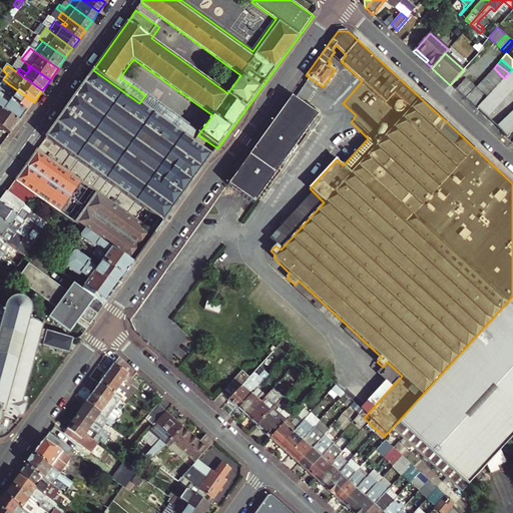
[(477,109),(487,118),(512,88),(512,68),(512,69),(509,73),(504,78),(500,83),(496,87),(491,92),(487,97),(477,109)]
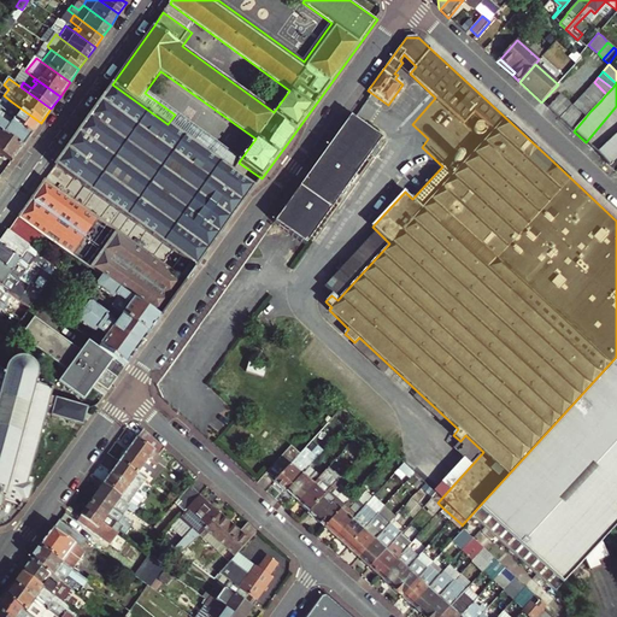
[(601,100),(606,94),(594,82),(588,89),(601,100)]
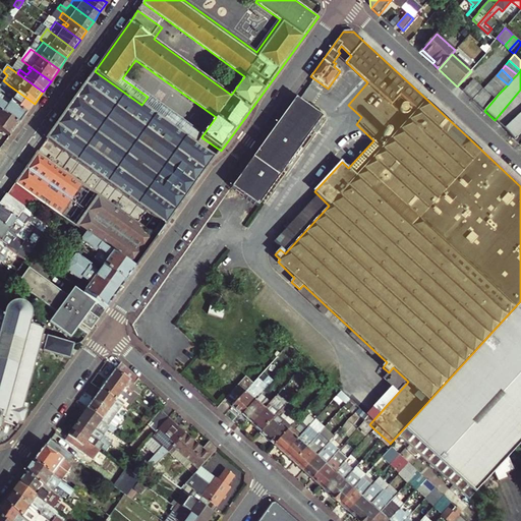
[(166,123),(149,110),(141,105),(95,71),(46,140),(167,226),(216,159),(196,145),(166,123)]
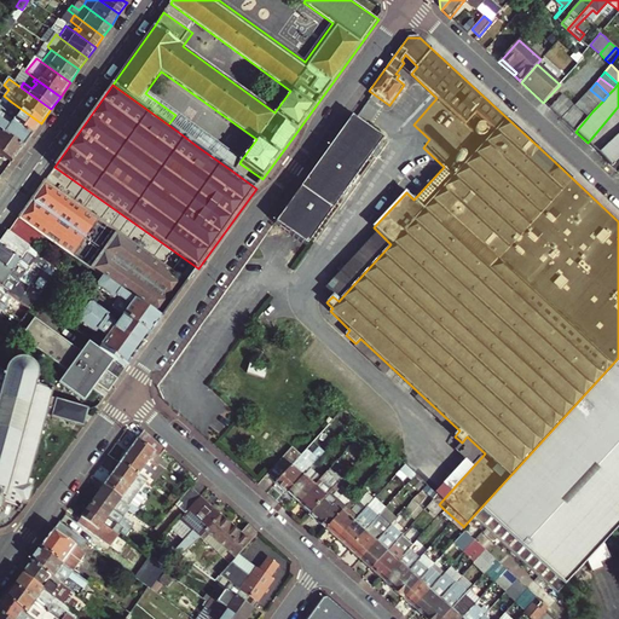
[(585,94),(599,105),(603,100),(590,90),(585,94)]
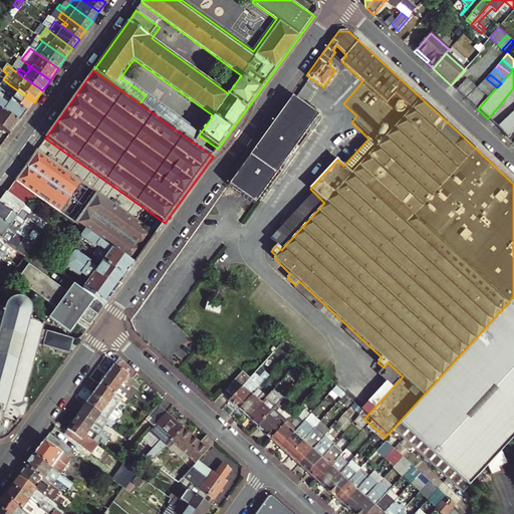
[(486,78),(482,83),(492,92),(497,87),(486,78)]
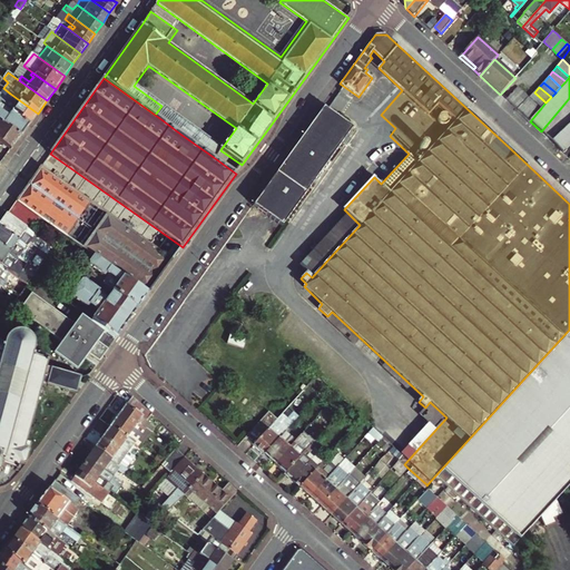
[(512,105),(523,92),(518,88),(507,100),(512,105)]
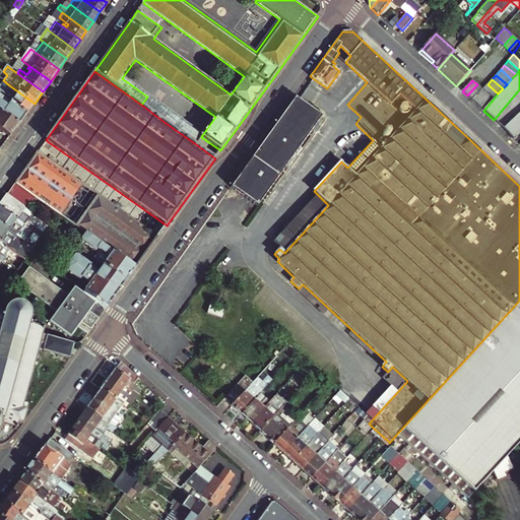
[(483,89),(477,84),(467,95),(472,101),(483,89)]
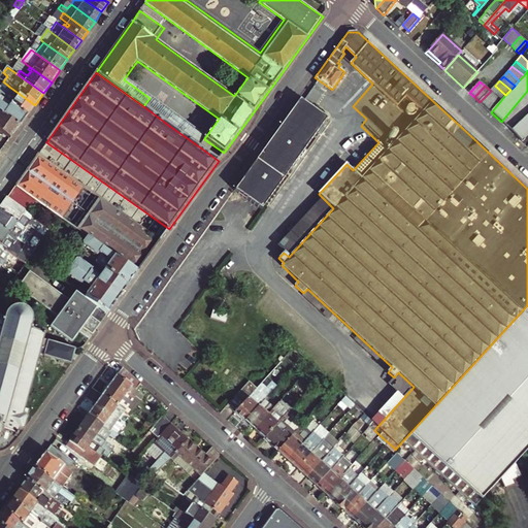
[(491,91),(495,95),(501,100),(505,95),(495,86),(491,91)]
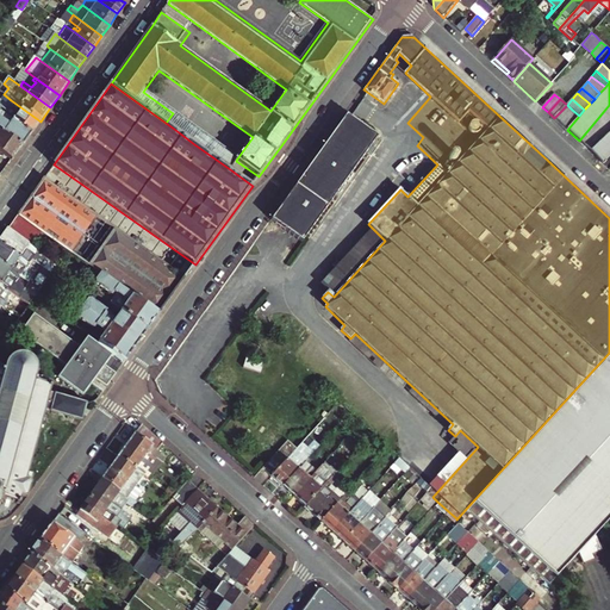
[(0,113),(13,124),(30,136),(41,122),(11,100),(7,106),(0,100),(0,113)]
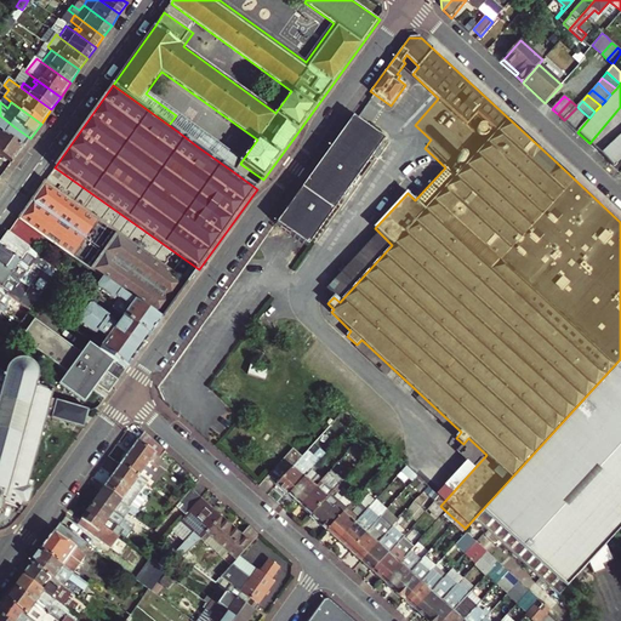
[(582,112),(577,107),(564,120),(570,126),(582,112)]
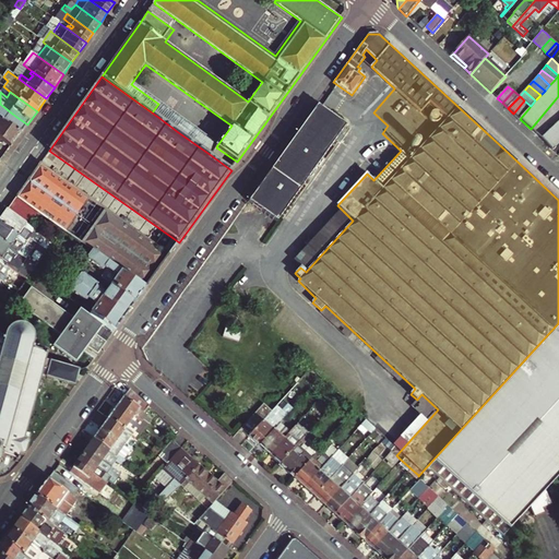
[(531,106),(524,100),(513,114),(520,119),(531,106)]
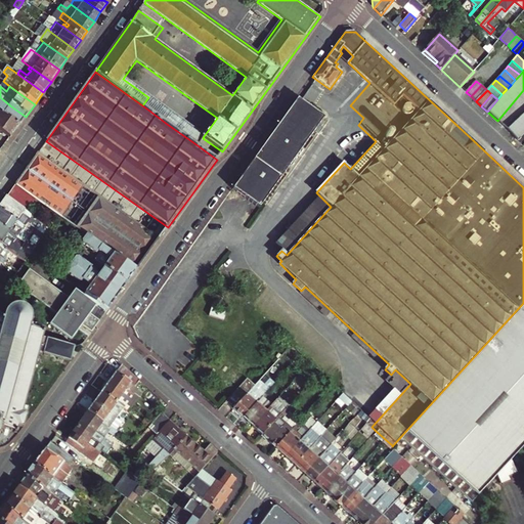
[(142,105),(149,111),(151,107),(170,121),(167,124),(198,145),(203,138),(204,136),(148,97),(142,105)]
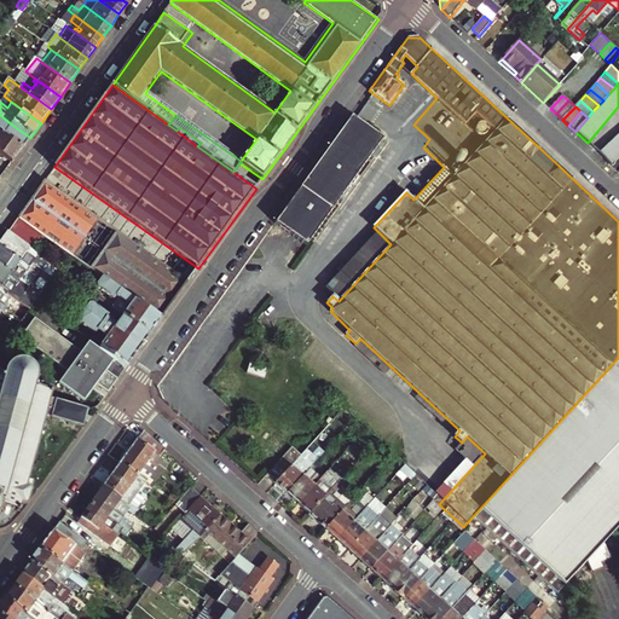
[(352,115),(276,220),(307,243),(383,138),(352,115)]
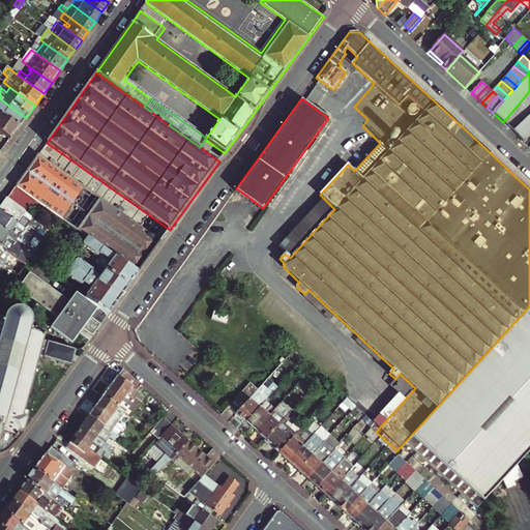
[(26,118),(11,108),(9,111),(0,104),(0,112),(19,127),(26,118)]
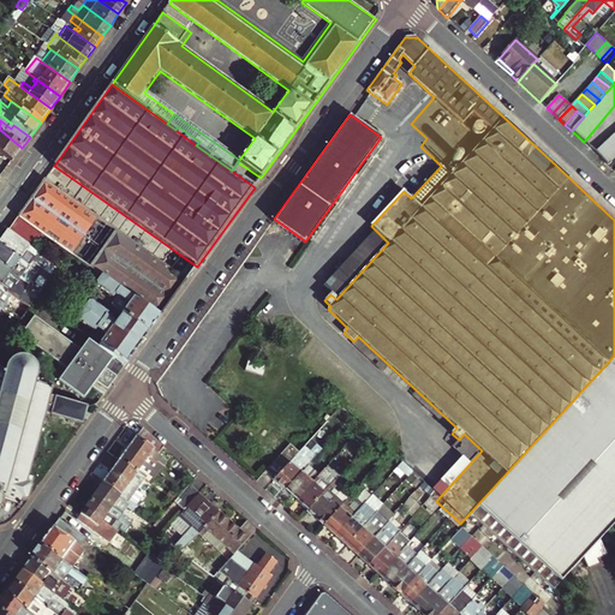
[(22,148),(0,130),(0,154),(11,162),(22,148)]
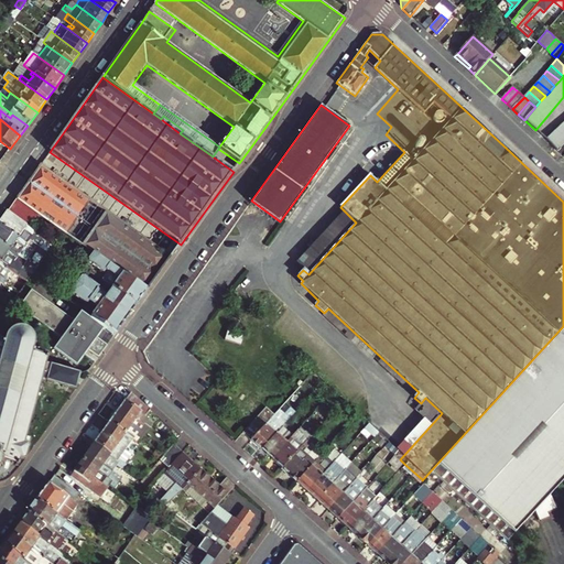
[(563,123),(545,140),(557,150),(563,143),(563,123)]
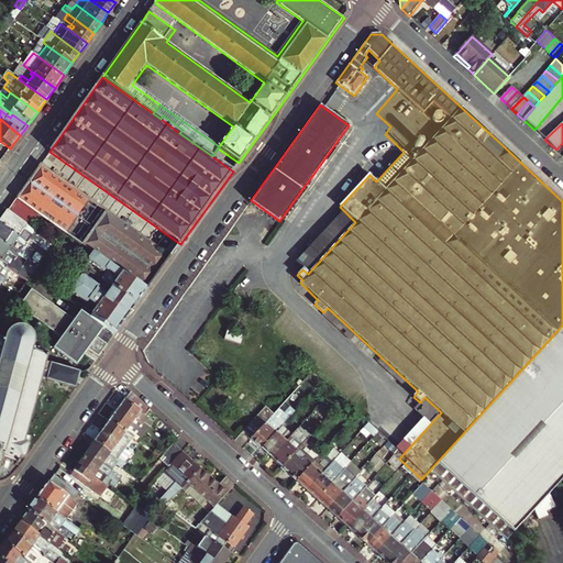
[(17,199),(31,209),(92,253),(146,290),(170,256),(41,165),(17,199)]
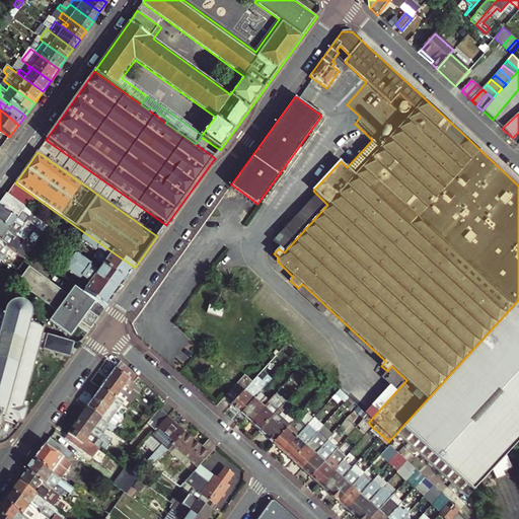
[(6,196),(20,206),(28,193),(15,183),(6,196)]
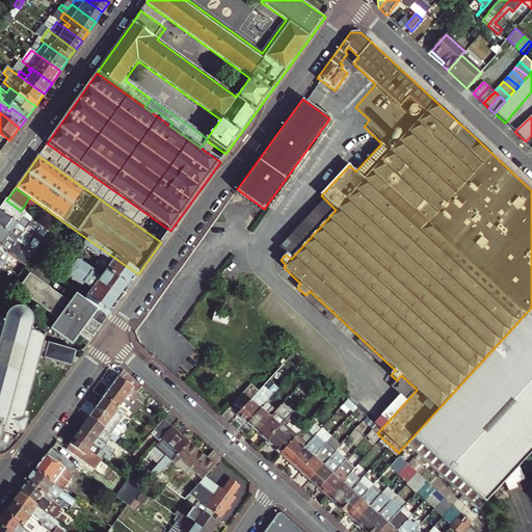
[(278,246),(286,255),(291,259),(336,210),(324,198),(278,246)]
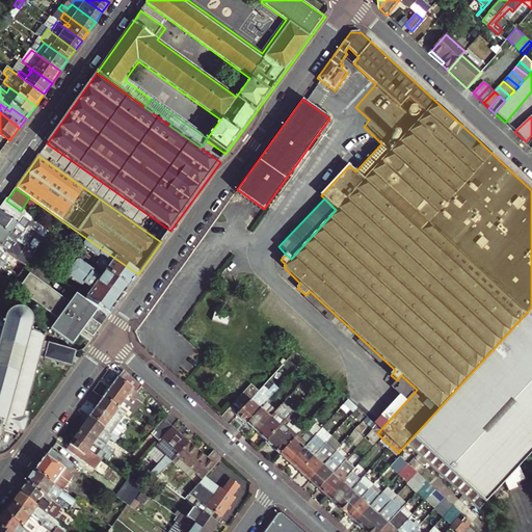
[(51,233),(21,211),(6,201),(0,210),(0,212),(25,231),(29,227),(37,232),(38,230),(44,233),(38,240),(43,244),(51,233)]
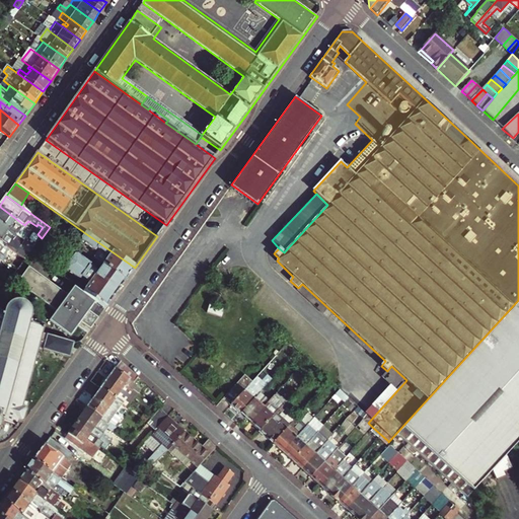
[(24,225),(0,207),(0,224),(17,236),(20,232),(25,235),(29,229),(24,225)]
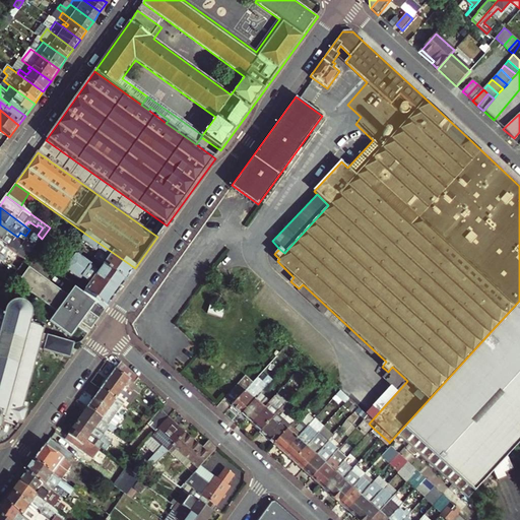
[(0,224),(0,241),(4,245),(8,240),(17,246),(21,240),(17,237),(0,224)]
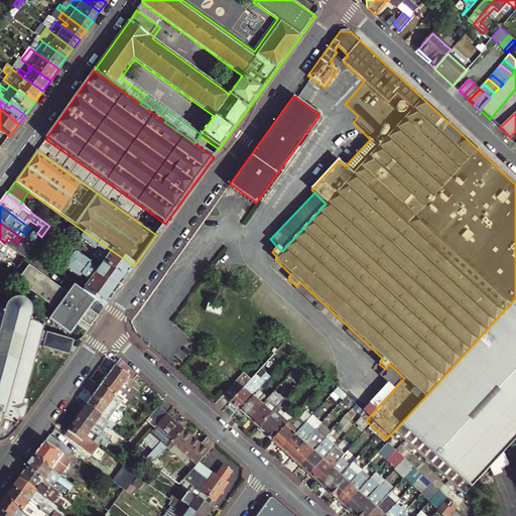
[(94,258),(103,264),(124,279),(134,266),(85,232),(81,238),(82,242),(95,251),(97,248),(99,250),(94,257),(94,258)]
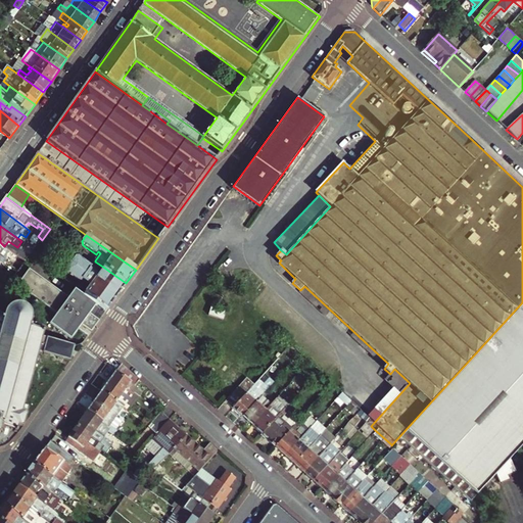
[(0,256),(6,262),(8,259),(5,257),(8,253),(11,255),(24,265),(27,262),(4,246),(0,242),(0,256)]
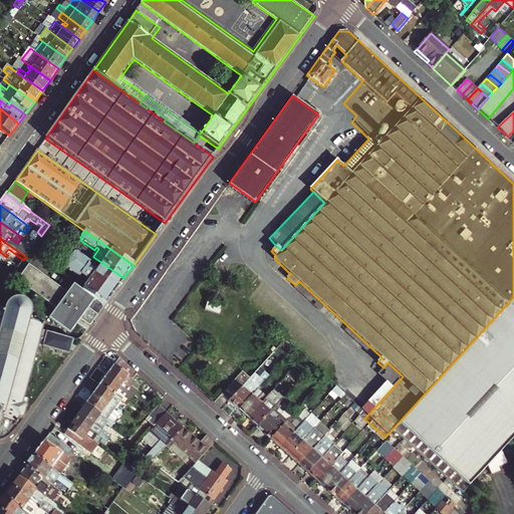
[(73,254),(69,259),(114,292),(123,278),(102,263),(100,266),(98,265),(95,270),(88,265),(89,263),(76,253),(73,254)]
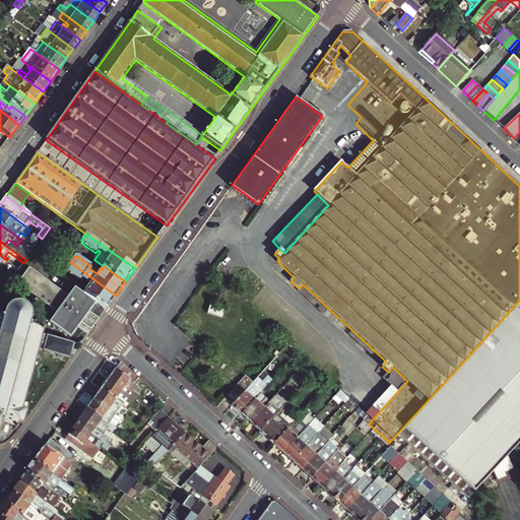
[(104,266),(94,260),(90,266),(89,268),(96,273),(100,268),(102,269),(104,266)]
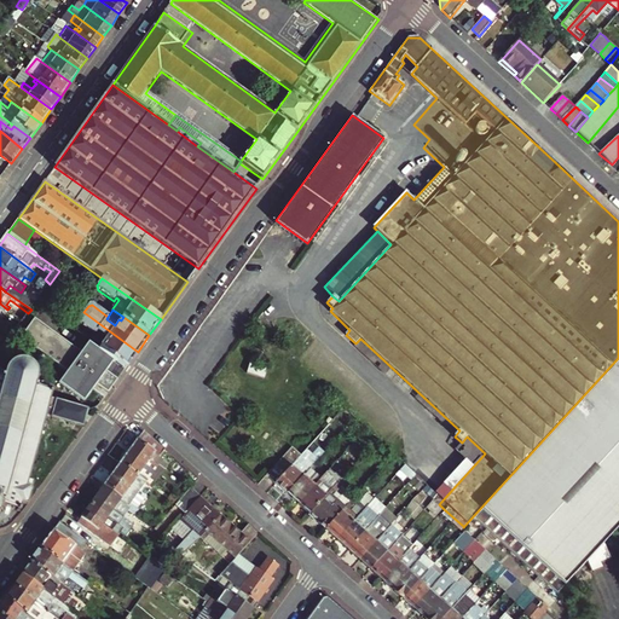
[(138,352),(84,312),(79,319),(80,323),(96,334),(98,330),(106,336),(102,343),(104,345),(102,348),(126,366),(138,352)]
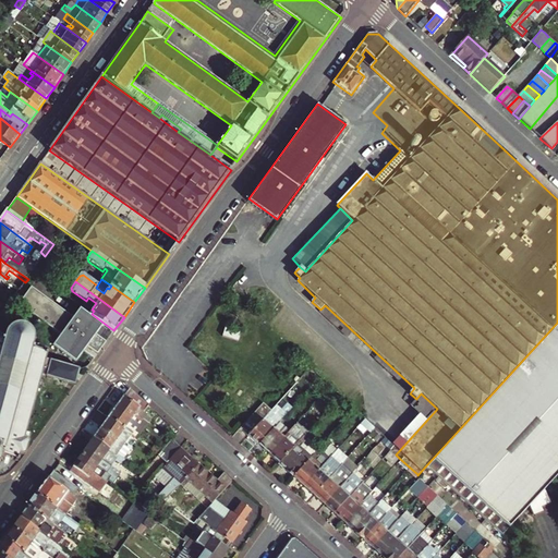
[(113,330),(92,314),(89,316),(80,310),(74,318),(48,300),(31,287),(22,299),(17,304),(36,317),(61,336),(53,347),(64,350),(62,352),(76,362),(83,353),(84,352),(88,346),(97,353),(106,341),(96,335),(102,325),(112,332),(113,330)]
